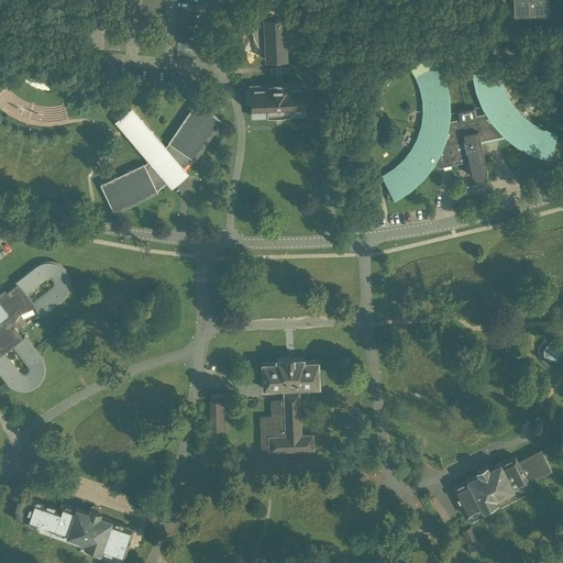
[(512,0),(515,13),(550,11),(549,0),(512,0)]
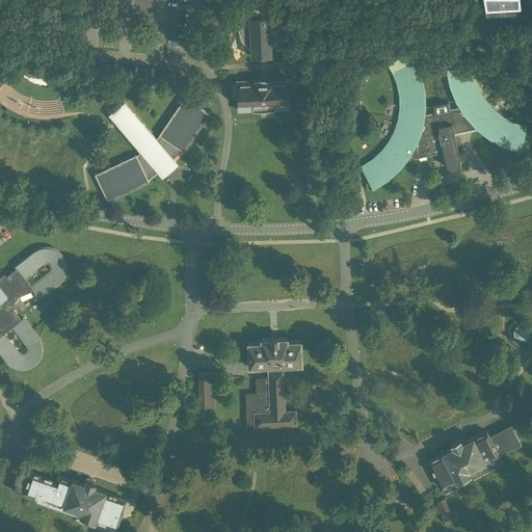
[(251,56),(260,56),(261,65),(261,76),(257,76),(257,79),(251,79),(251,82),(236,83),(237,89),(235,90),(234,91),(233,94),(233,95),(234,96),(235,97),(236,98),(237,98),(237,105),(238,105),(238,109),(253,109),(253,110),(260,109),(260,110),(268,110),(268,109),(275,109),(275,108),(289,107),(289,103),(290,103),(289,80),(274,81),(274,78),(270,78),(270,75),(267,75),(267,65),(266,55),(272,55),(271,47),(275,45),(277,43),(280,40),(282,36),(283,34),(283,31),(283,27),(283,24),(282,21),(280,19),(278,17),(274,12),(272,11),(269,10),(265,9),(266,4),(263,3),(260,4),(257,4),(255,5),(250,6),(248,8),(246,9),(244,12),(242,16),(240,20),(239,24),(239,29),(240,34),(242,40),(244,43),(247,46),(249,48),(250,48),(251,56)]
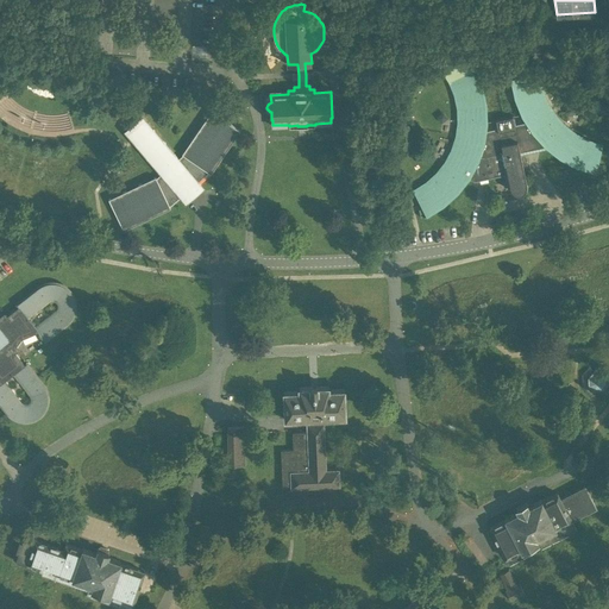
[(194,56),(209,57),(211,45),(194,45),(194,56)]
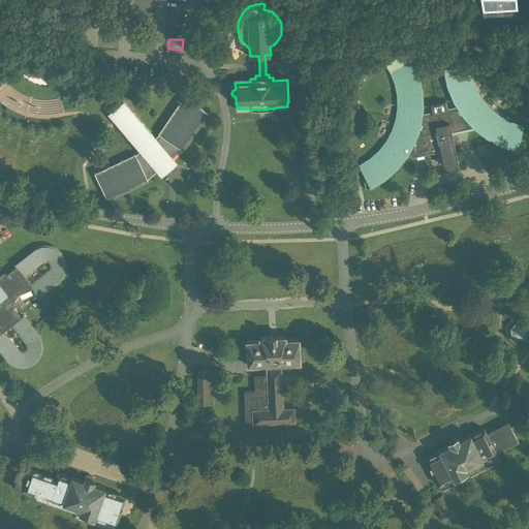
[(370,158),(360,164),(361,166),(368,181),(364,182),(366,189),(368,188),(369,188),(371,187),(385,178),(398,167),(405,158),(408,154),(411,157),(424,155),(441,151),(443,162),(443,163),(444,164),(444,165),(445,166),(446,166),(447,167),(448,168),(449,168),(450,168),(453,168),(454,168),(455,167),(455,166),(456,165),(457,164),(457,163),(458,162),(458,161),(458,160),(458,159),(453,138),(452,131),(473,127),(476,129),(487,137),(501,145),(517,150),(520,151),(520,150),(523,150),(523,144),(519,143),(523,125),(522,125),(510,121),(500,116),(491,107),(483,99),(476,89),(471,78),(469,65),(452,68),(452,64),(444,63),(444,66),(443,66),(443,69),(447,86),(454,101),(457,106),(446,109),(445,101),(431,104),(432,112),(422,114),(423,107),(423,91),(418,74),(412,59),(411,57),(410,57),(409,55),(403,59),(405,62),(390,70),(395,83),(397,94),(397,106),(396,119),(392,130),(385,141),(378,150),(370,158)]
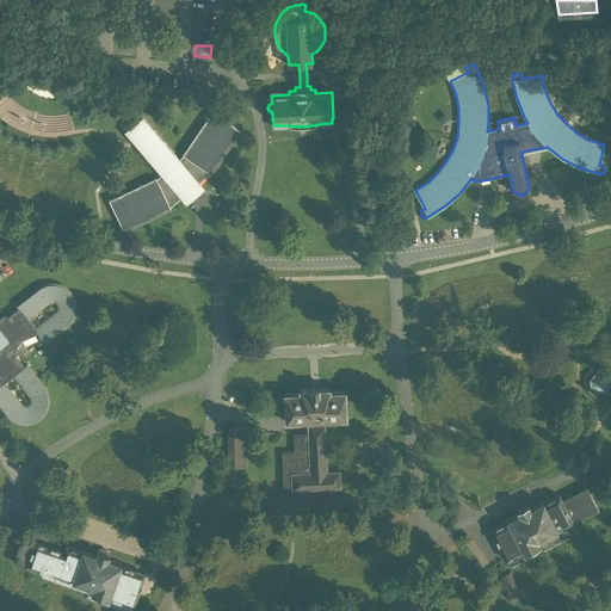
[(156,178),(109,199),(124,232),(171,209),(171,208),(181,198),(184,201),(202,186),(199,183),(210,173),(211,174),(241,131),(213,112),(183,155),(184,155),(179,160),(154,130),(136,144),(161,174),(156,179),(156,178)]
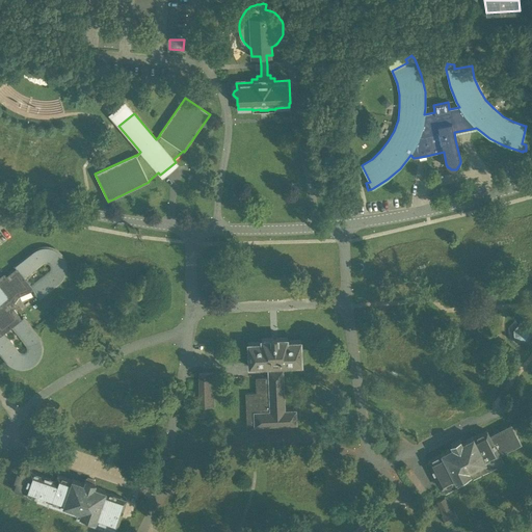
[(35,250),(15,266),(17,268),(6,276),(4,273),(0,276),(0,352),(7,362),(10,365),(15,367),(19,368),(25,368),(30,367),(35,364),(38,360),(41,355),(43,350),(42,345),(41,340),(40,337),(24,317),(22,319),(14,309),(16,307),(14,303),(19,296),(33,290),(40,298),(58,284),(62,280),(65,273),(67,266),(64,261),(62,256),(59,251),(55,249),(50,247),(45,247),(38,248),(35,250)]
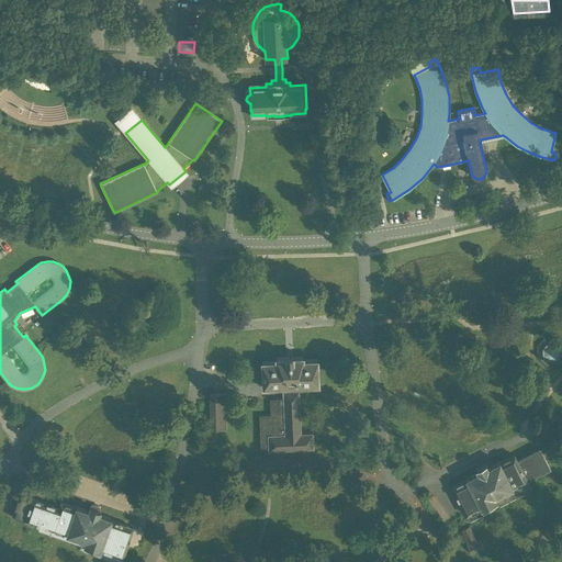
[(561,343),(547,344),(547,357),(561,356),(561,343)]
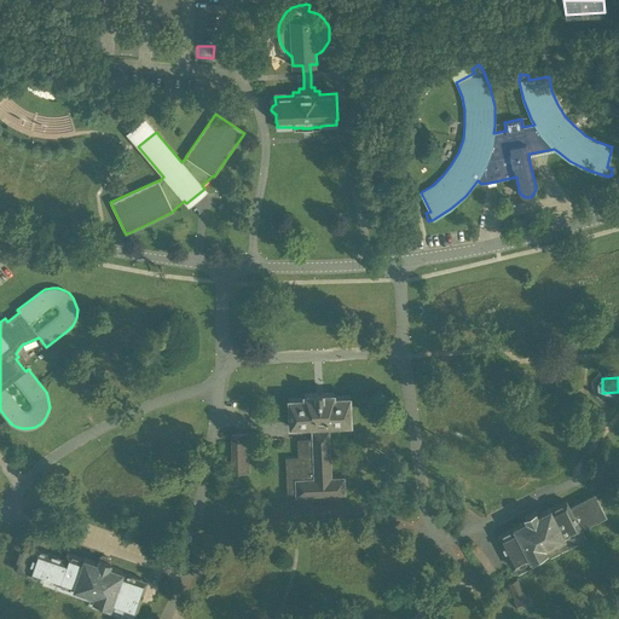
[(299,457),(285,457),(288,495),(296,495),(298,496),(345,493),(343,478),(331,479),(329,424),(351,424),(350,395),(334,397),(334,393),(323,393),(323,392),(314,393),(314,394),(304,394),(304,398),(289,399),(290,427),(312,426),(313,439),(298,440),(299,457)]
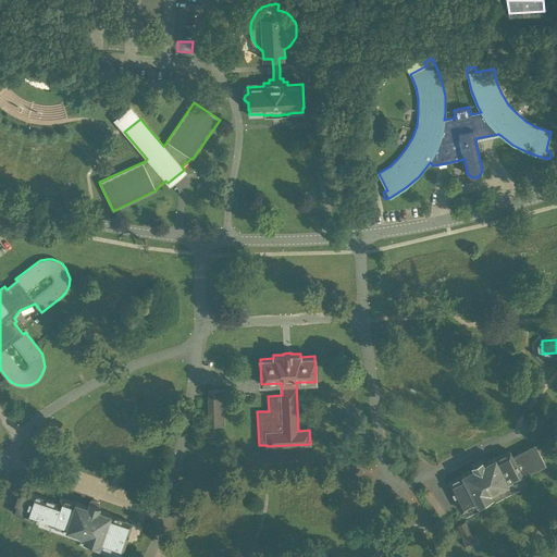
[(208,391),(209,425),(224,425),(223,391),(208,391)]
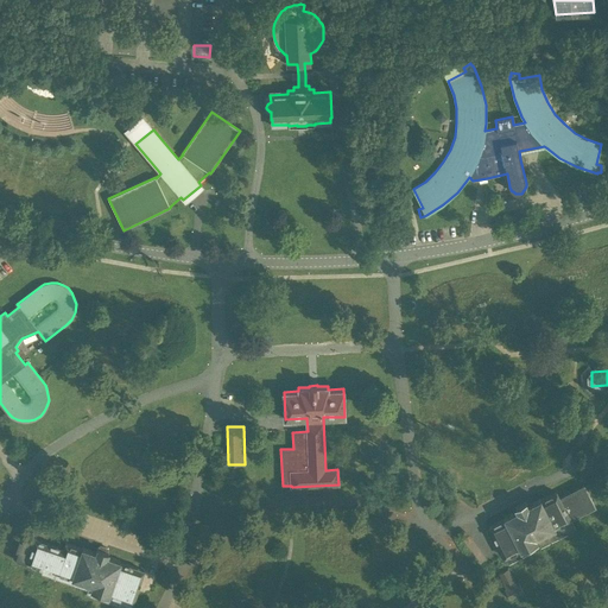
[(505,519),(489,527),(493,536),(491,537),(494,544),(498,543),(505,558),(506,557),(508,563),(576,530),(570,519),(594,507),(584,486),(559,499),(556,493),(542,500),(540,499),(529,506),(526,502),(515,507),(518,511),(505,518),(505,519)]
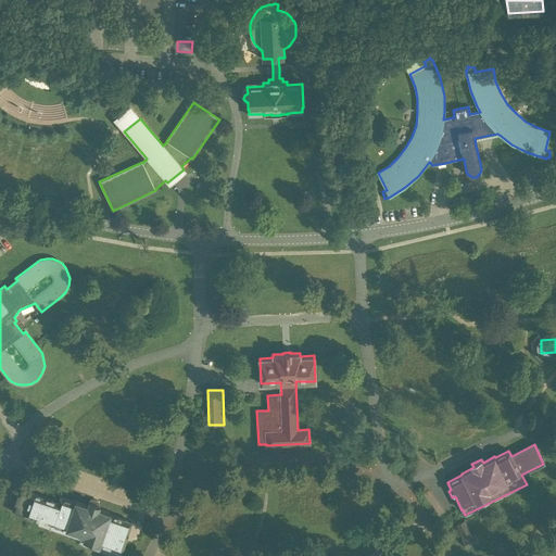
[(17,505),(14,513),(25,516),(25,514),(40,519),(38,525),(84,540),(83,544),(109,554),(109,553),(117,555),(118,555),(121,551),(122,552),(131,521),(110,514),(110,513),(98,508),(99,505),(99,502),(91,498),(89,502),(88,505),(76,501),(75,502),(60,496),(59,502),(33,493),(34,491),(23,488),(21,495),(19,494),(15,504),(17,505)]
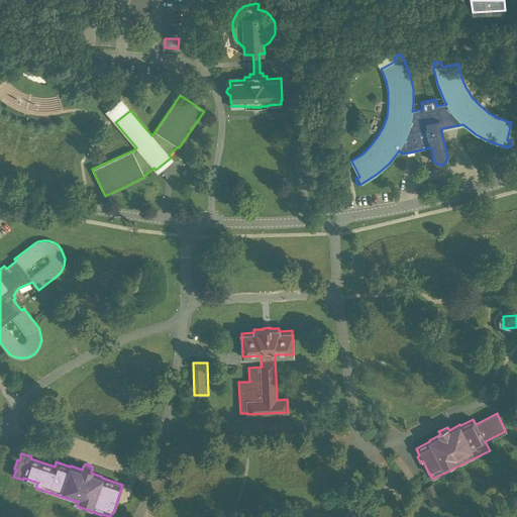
[(438,497),(432,484),(424,488),(431,501),(429,502),(434,509),(444,504),(440,496),(438,497)]
